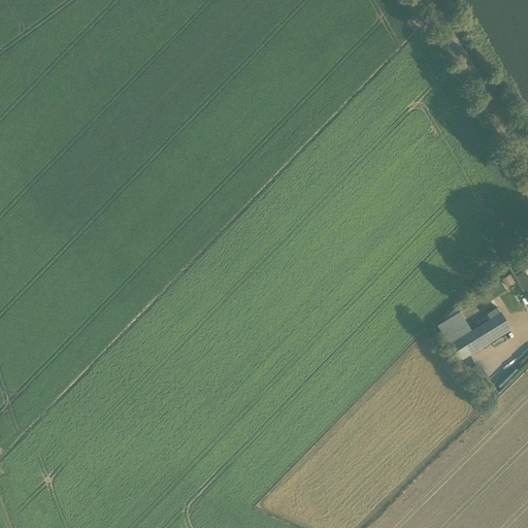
[(517,275),(526,290),(527,288),(527,273),(526,270),(517,275)]
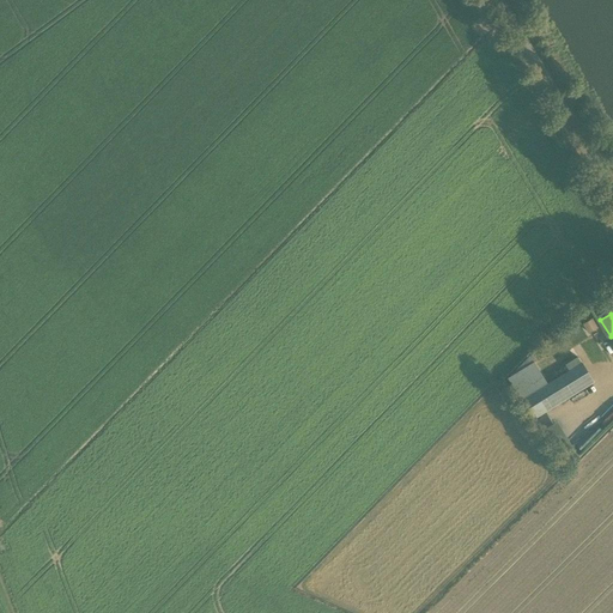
[(589,334),(599,328),(593,319),(583,325),(589,334)]
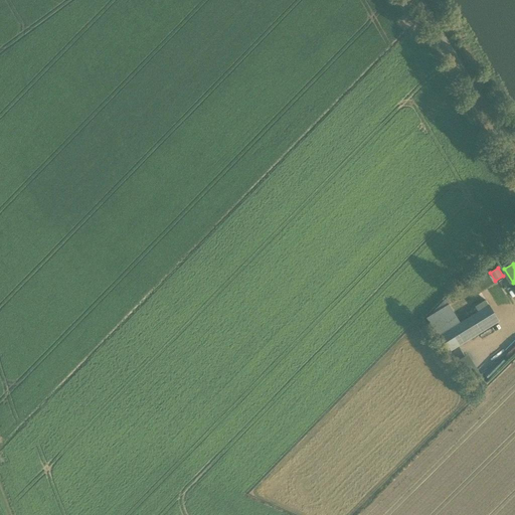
[(498,322),(485,300),(475,306),(478,312),(438,336),(448,352),(498,322)]
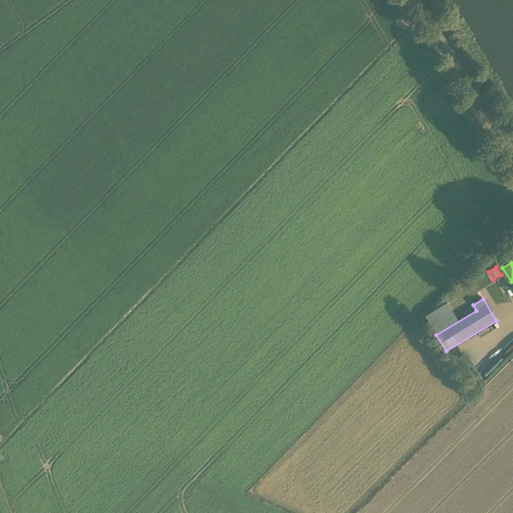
[(436,335),(458,322),(447,304),(434,312),(425,317),(436,335)]
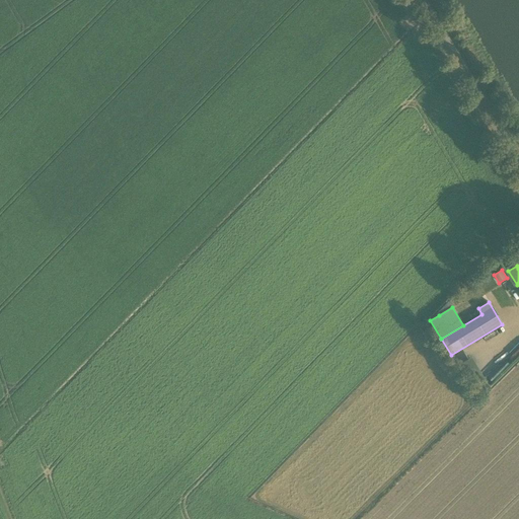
[(433,345),(439,341),(428,321),(421,325),(433,345)]
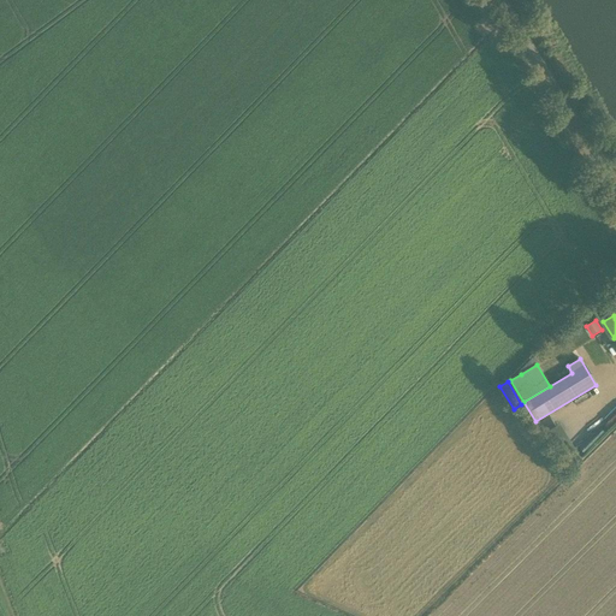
[(574,446),(561,455),(567,465),(580,456),(574,446)]
